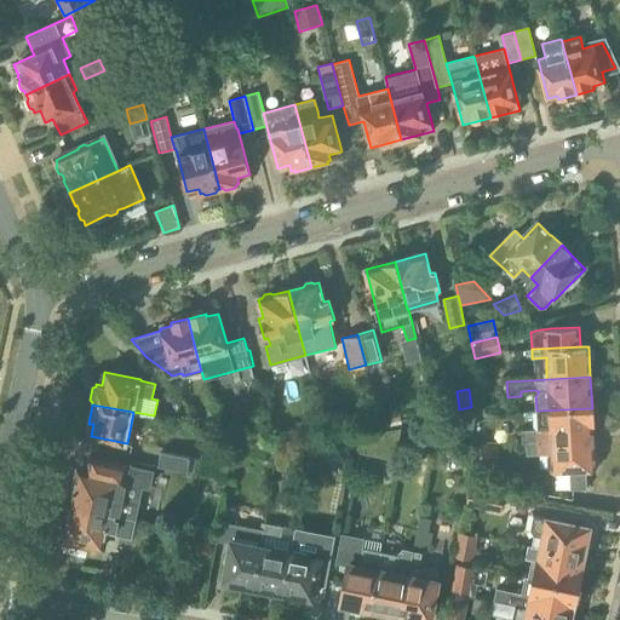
[(537,429),(521,430),(522,443),(524,443),(593,441),(592,408),(537,411),(537,429)]
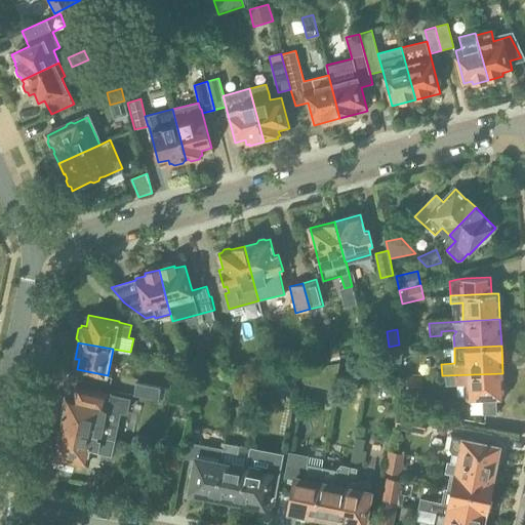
[(366,368),(368,355),(359,353),(356,366),(366,368)]
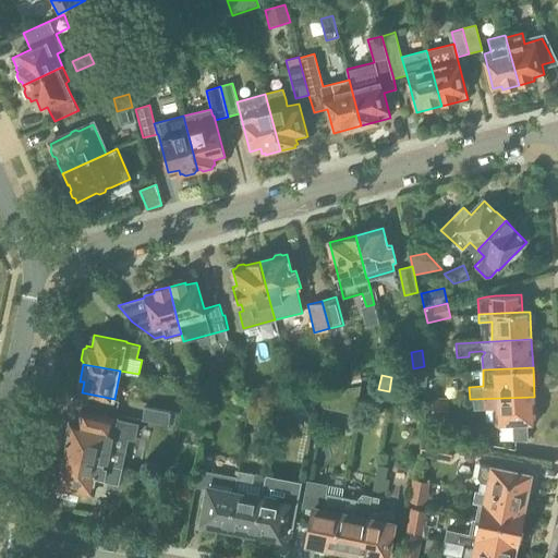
[(534,397),(472,399),(473,410),(496,409),(496,425),(513,424),(514,440),(529,440),(528,424),(535,423),(534,397)]
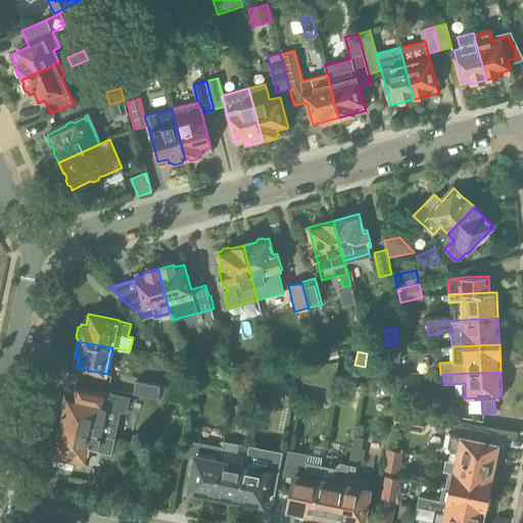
[(406,394),(420,395),(421,375),(406,375),(406,394)]
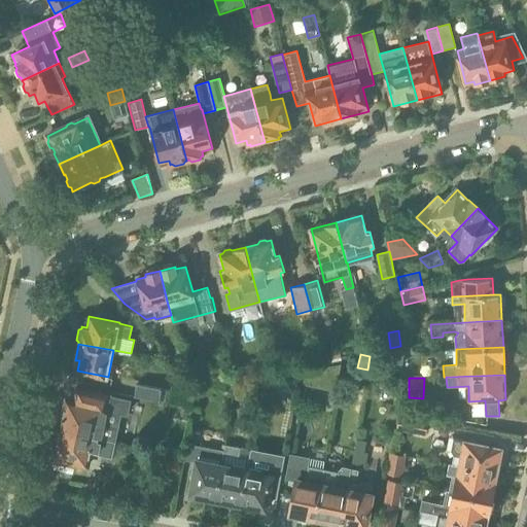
[(224,381),(221,388),(232,392),(235,385),(224,381)]
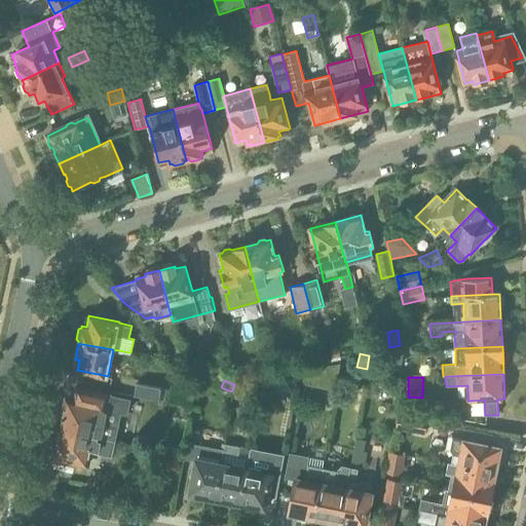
[(161,387),(136,383),(134,396),(159,400),(161,387)]
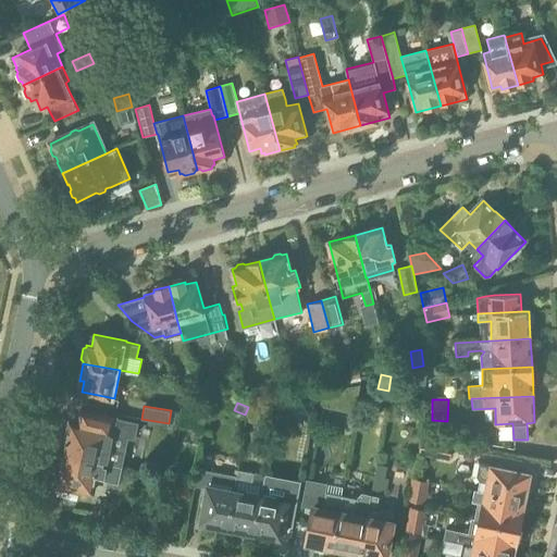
[(98,462),(114,465),(119,466),(125,434),(131,435),(133,422),(79,412),(77,422),(70,421),(69,423),(62,455),(69,456),(98,462)]
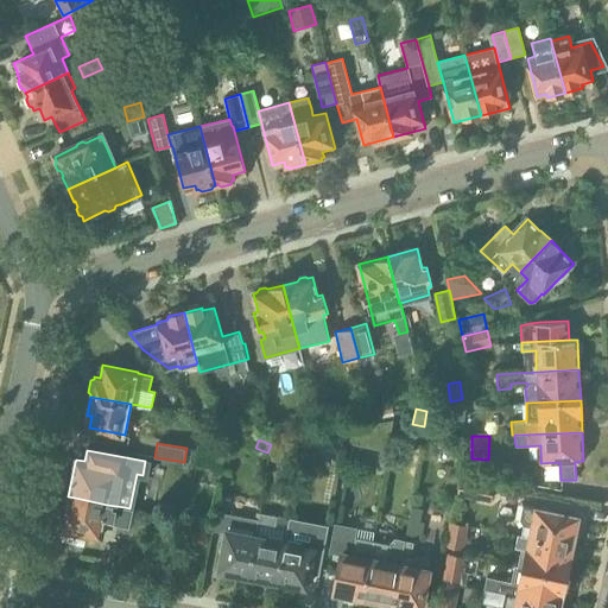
[(458,491),(483,496),(487,482),(462,477),(458,491)]
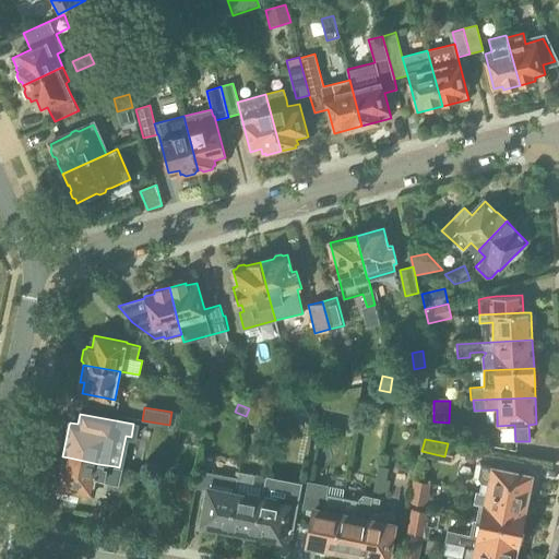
[(115,466),(98,464),(69,458),(62,456),(57,486),(93,494),(96,477),(118,483),(120,468),(119,467),(115,466)]
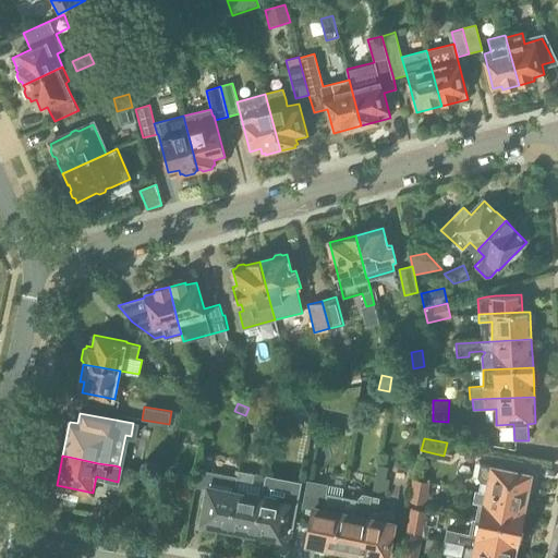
[(478,492),(486,494),(525,501),(531,474),(492,465),(492,468),(481,464),(477,477),(481,482),(478,492)]
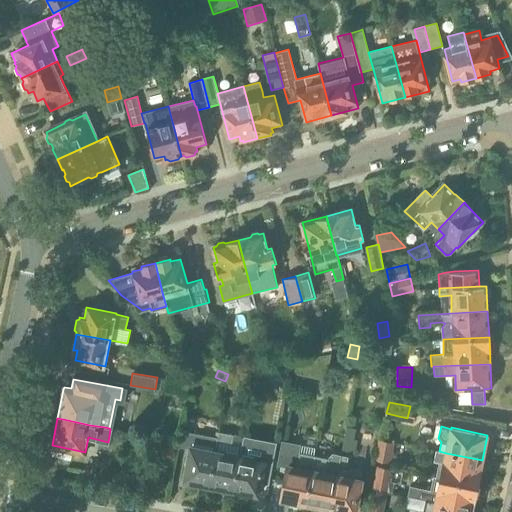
[(184,480),(209,485),(215,451),(216,444),(217,438),(183,431),(179,447),(190,449),(184,480)]
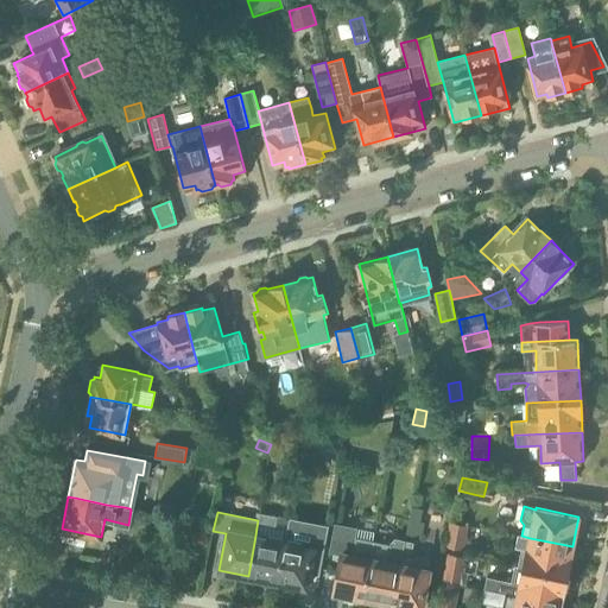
[(248,576),(277,581),(284,542),(287,527),(276,525),(277,517),(260,513),(259,520),(258,520),(257,527),(255,536),(248,576)]
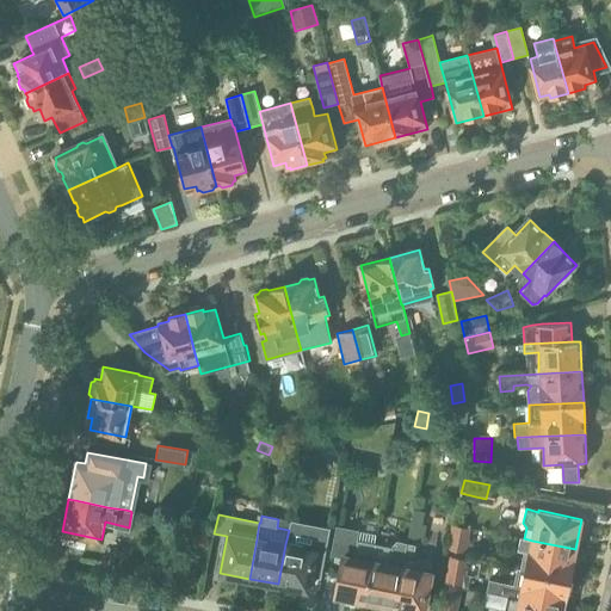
[(289,530),(285,544),(278,584),(308,590),(312,574),(321,575),(331,529),(290,522),(289,530)]
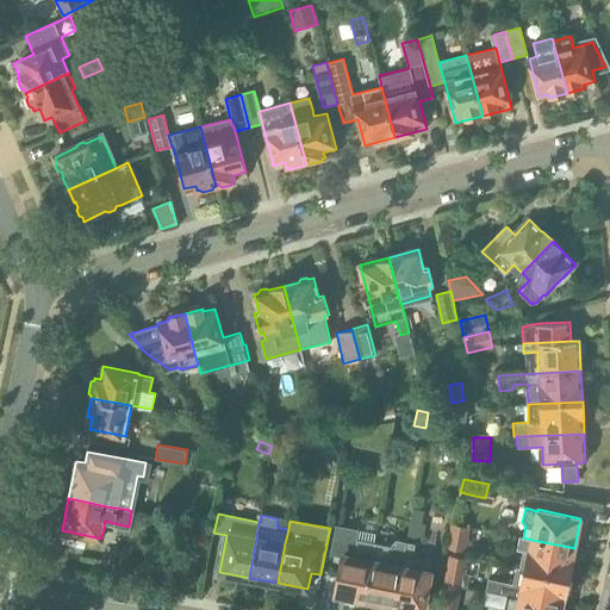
[(410,522),(408,539),(422,542),(425,524),(422,524),(410,522)]
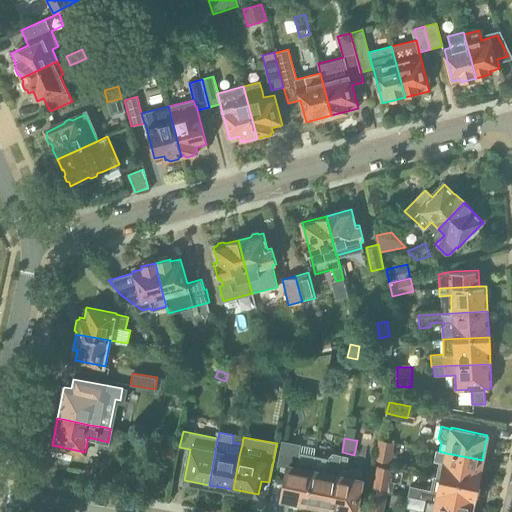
[(163,442),(150,439),(146,453),(160,456),(163,442)]
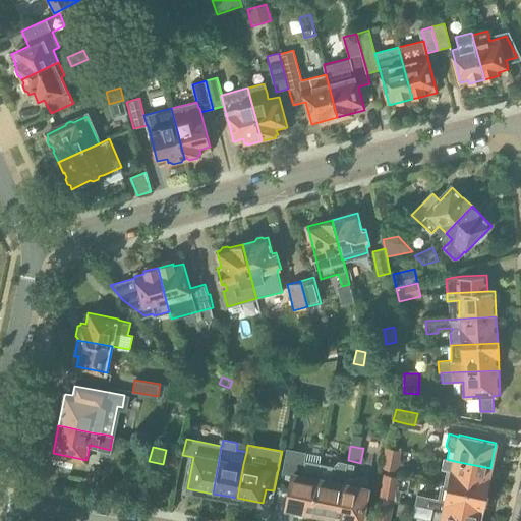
[(382,467),(397,470),(401,451),(386,448),(382,467)]
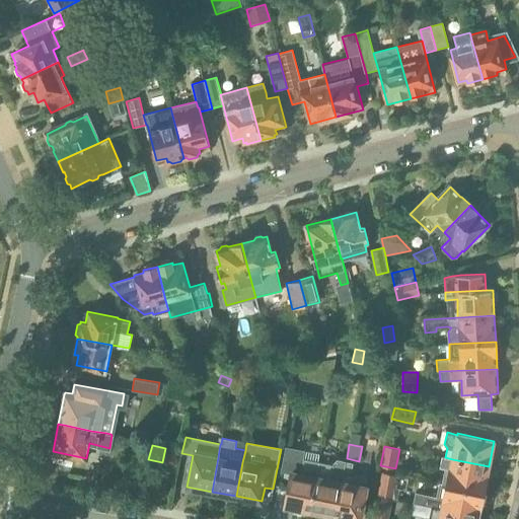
[(309,511),(316,476),(318,462),(304,459),(305,451),(286,447),(281,472),(291,474),(285,506),(309,511)]
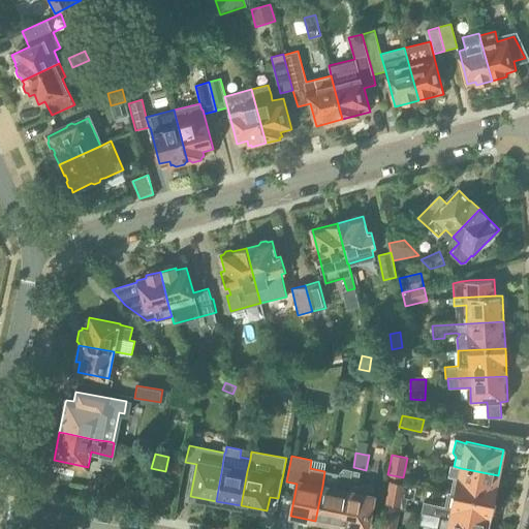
[(454,478),(452,493),(493,501),(494,498),(496,496),(498,491),(496,488),(498,475),(461,468),(454,466),(452,466),(449,476),(458,478),(458,479),(454,478)]
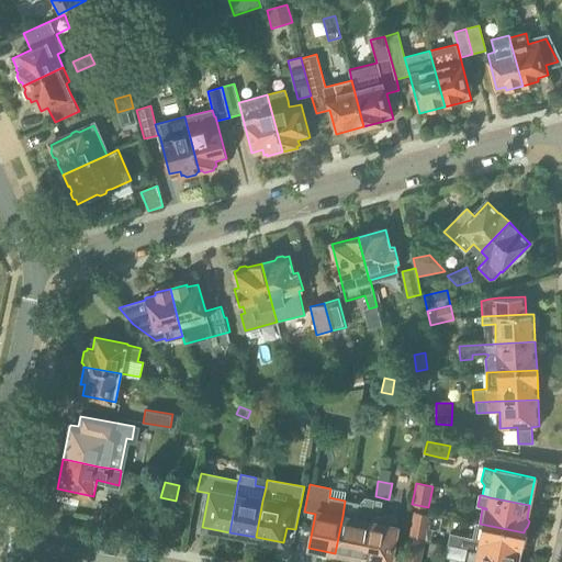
[(343,516),(335,553),(361,558),(372,498),(366,497),(361,502),(361,503),(345,501),(343,516)]
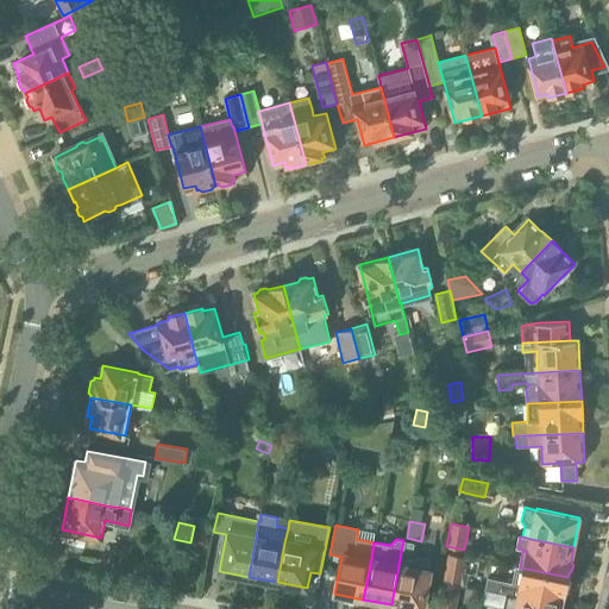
[(415,542),(403,540),(391,604),(414,608),(422,608),(432,560),(413,556),(415,542)]
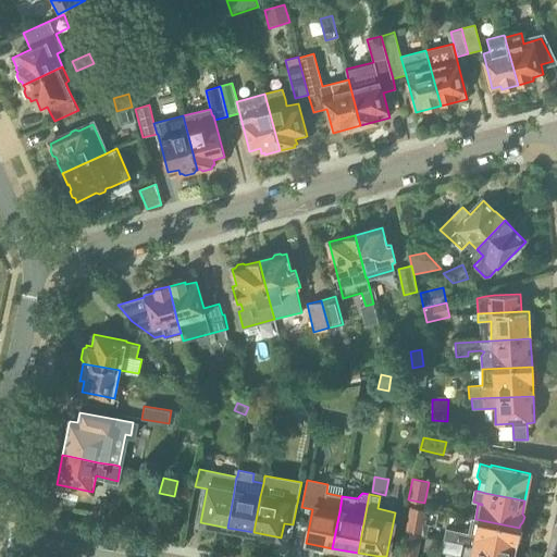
[(407,534),(420,536),(424,510),(411,508),(407,534)]
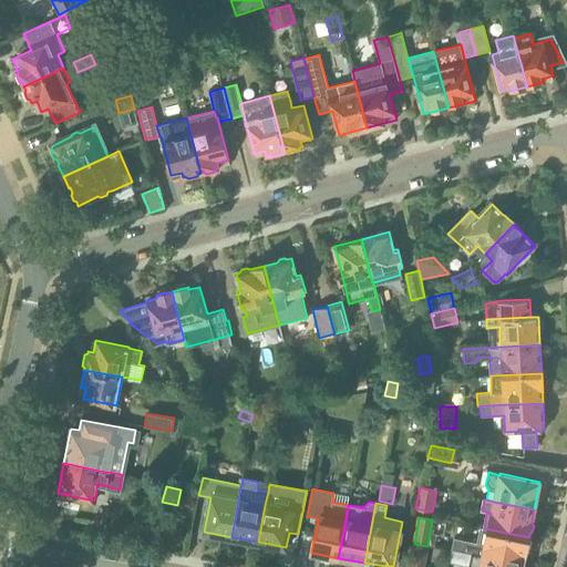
[(523,565),(528,537),(484,528),(480,527),(476,543),(454,538),(452,550),(457,552),(523,565)]
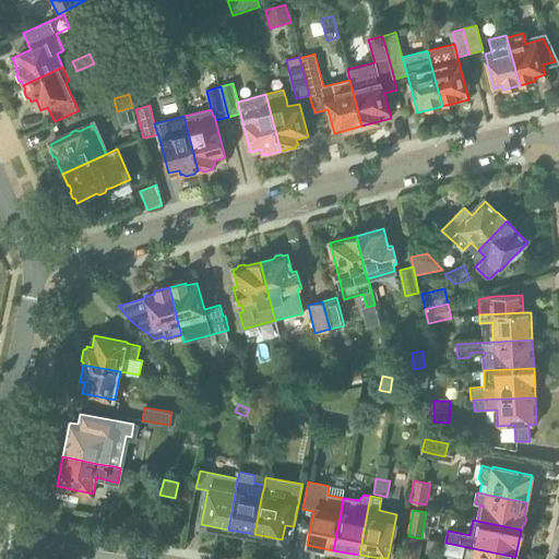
[(403,558),(417,558),(421,538),(408,536),(403,558)]
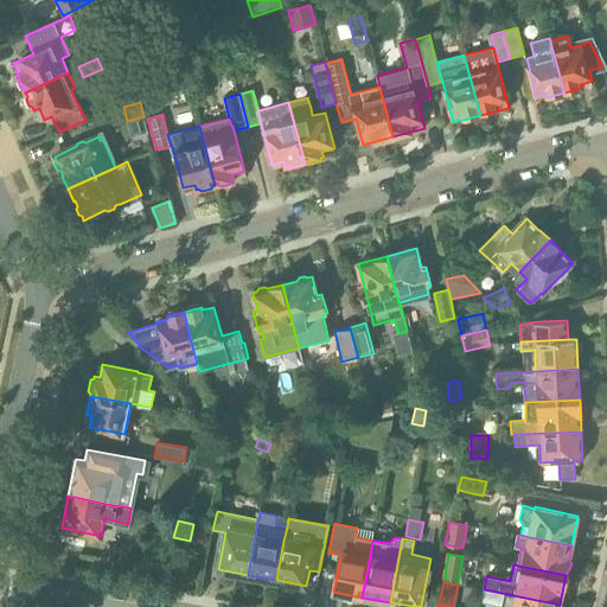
[(558,606),(560,605),(490,590),(484,589),(481,602),(502,606),(500,606),(558,606)]
